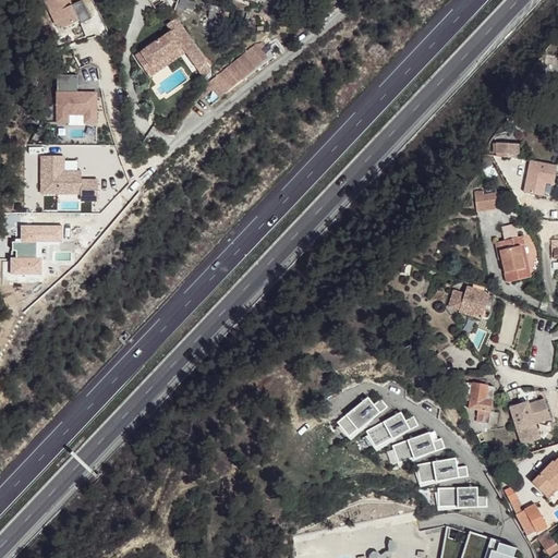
[(229,13),(220,11),(218,23),(227,25),(229,13)]
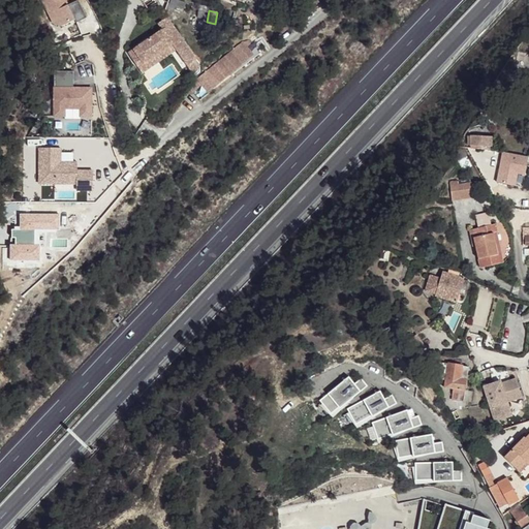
[(177,23),(173,16),(168,19),(173,25),(177,23)]
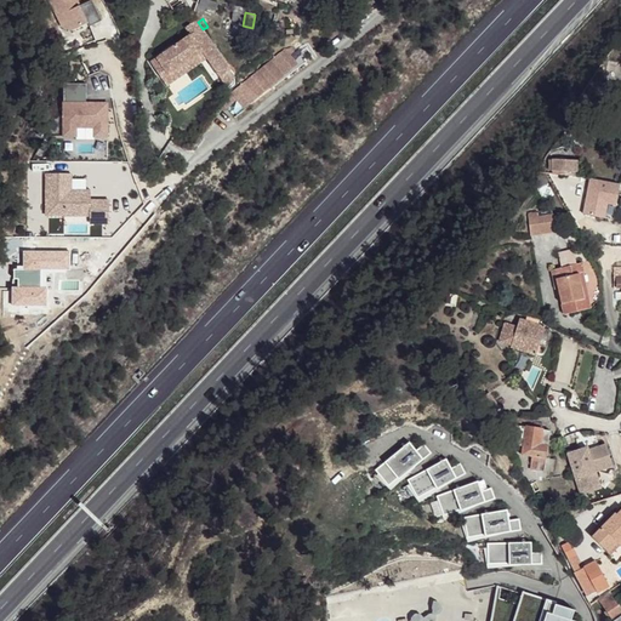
[(197,22),(188,28),(192,35),(201,29),(197,22)]
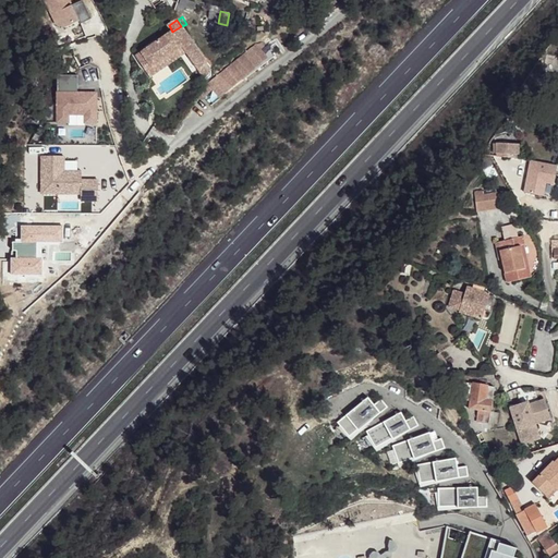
[(172,32),(134,57),(144,72),(181,48),(185,55),(196,71),(206,64),(181,26),(172,32)]
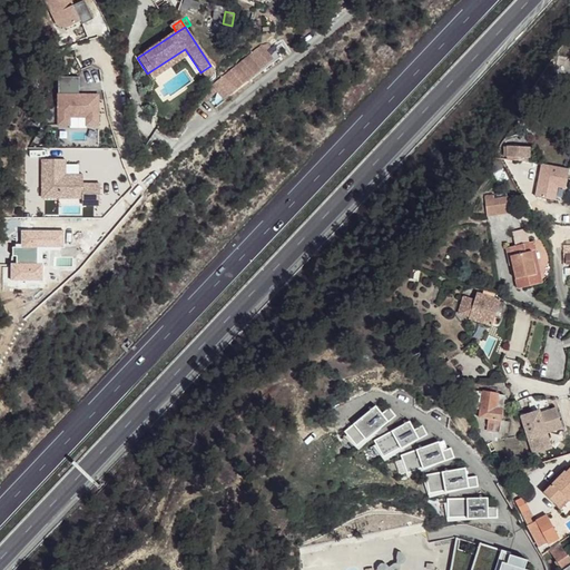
[(264,41),(219,78),(229,92),(275,55),(264,41)]
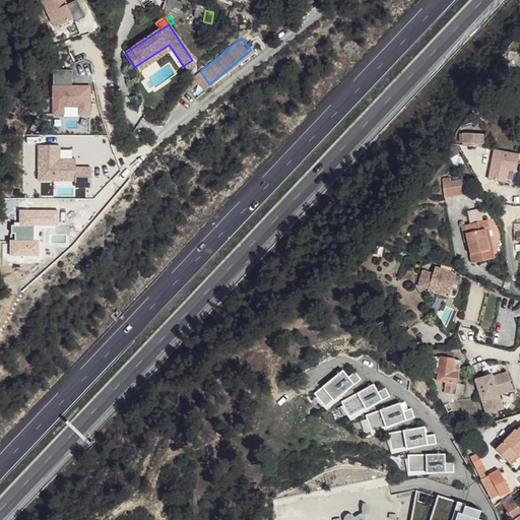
[(173,51),(169,45),(134,67),(129,70),(133,77),(173,51)]
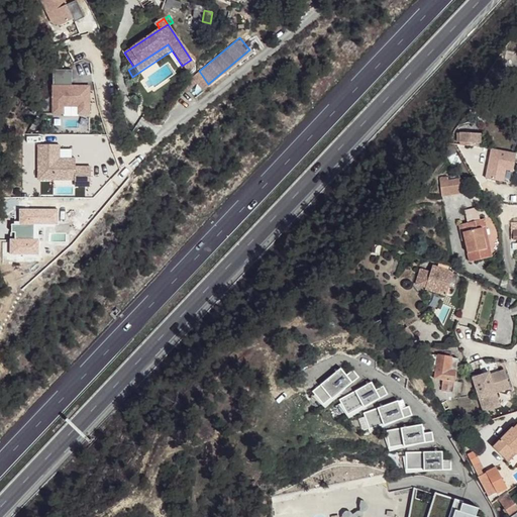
[(124,53),(119,57),(128,70),(133,67),(124,53)]
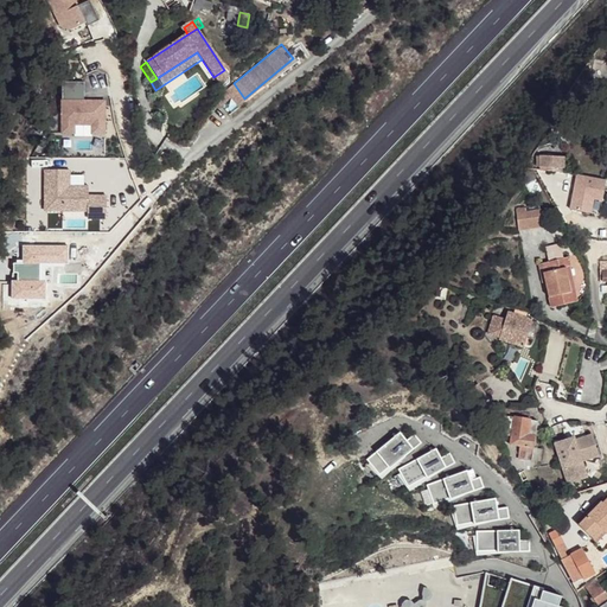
[(219,74),(213,77),(218,84),(224,81),(219,74)]
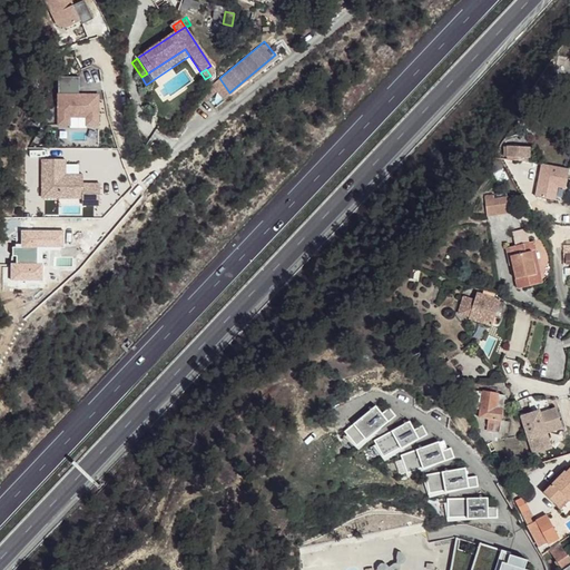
[(229,92),(219,78),(216,81),(227,94),(229,92)]
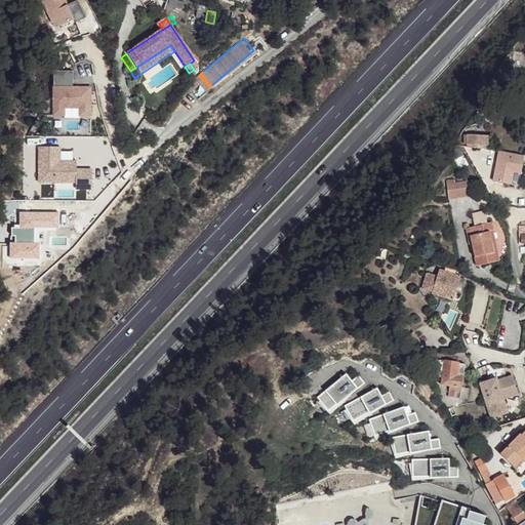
[(489,136),(467,135),(467,145),(488,146),(489,136)]
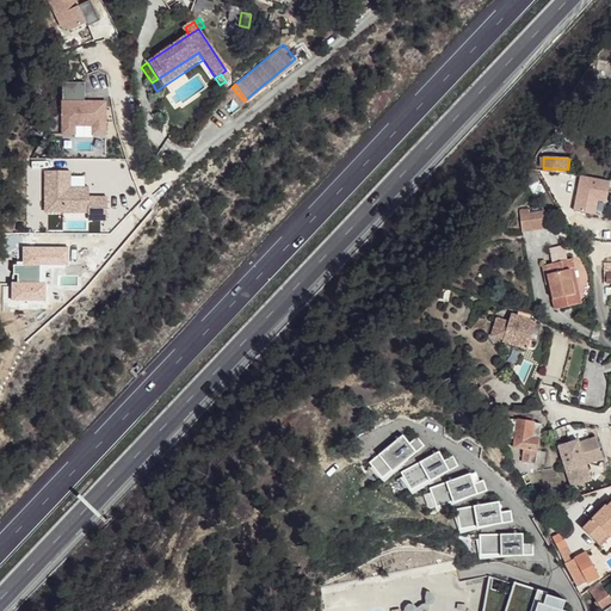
[(547,229),(545,210),(519,211),(522,232),(547,229)]
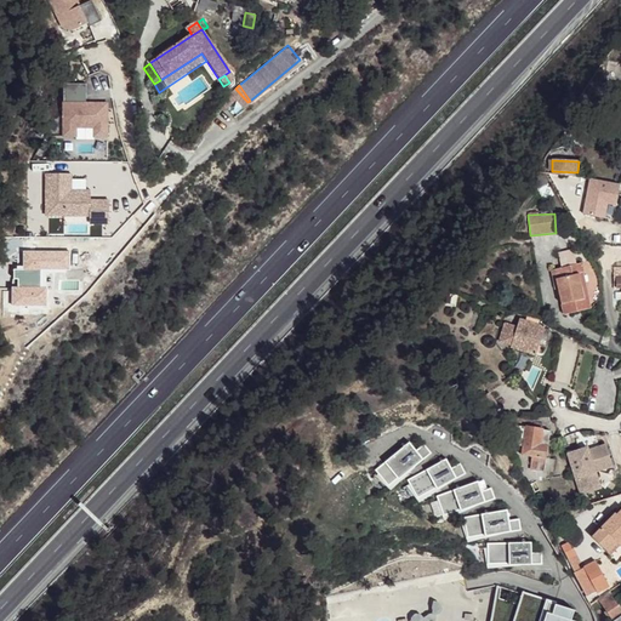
[(579,257),(558,263),(562,274),(556,277),(568,311),(588,303),(576,269),(582,267),(579,257)]
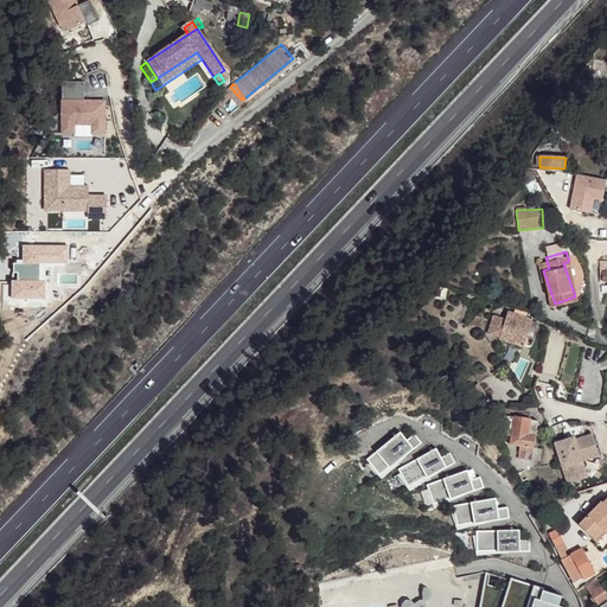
[(569,261),(563,263),(575,296),(580,295),(569,261)]
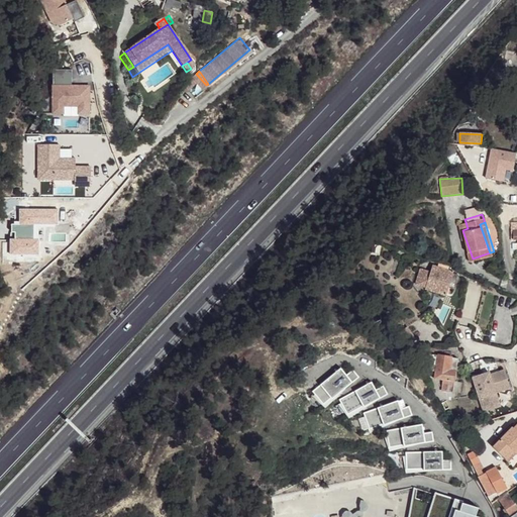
[(421,269),(416,282),(425,285),(424,288),(445,295),(454,273),(433,266),(430,272),(421,269)]
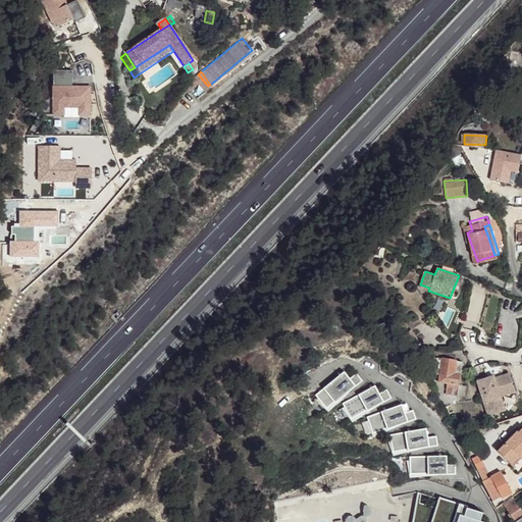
[(409,330),(401,335),(410,348),(419,343),(409,330)]
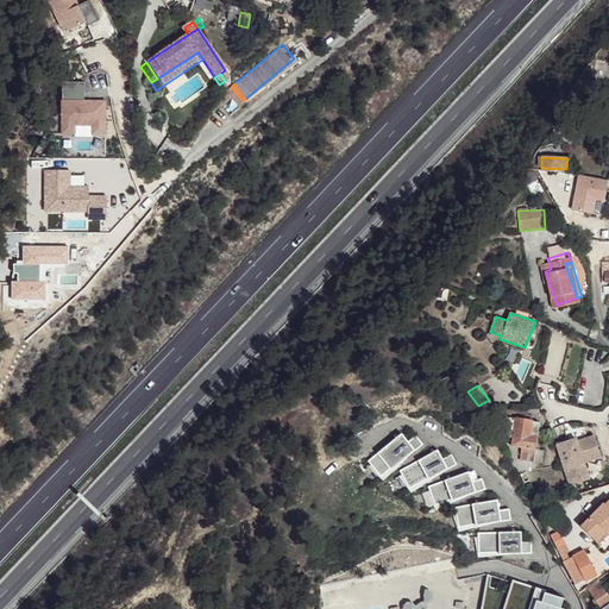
[(535,447),(539,421),(504,416),(502,433),(514,435),(513,444),(523,445),(522,457),(533,458),(535,447)]
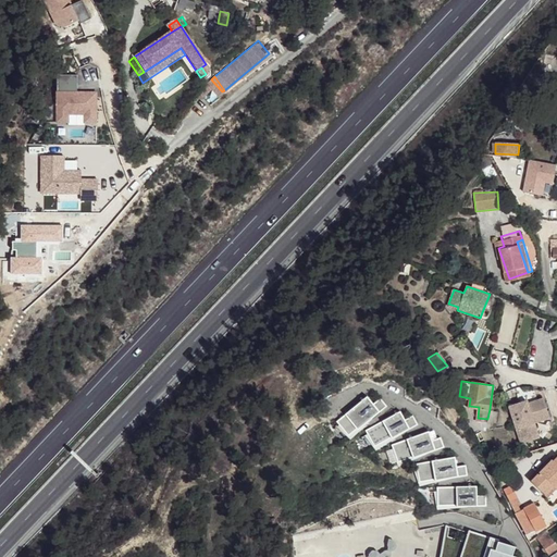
[(371,417),(372,418),(386,406),(381,398),(373,405),(368,397),(337,421),(348,435),(371,417)]
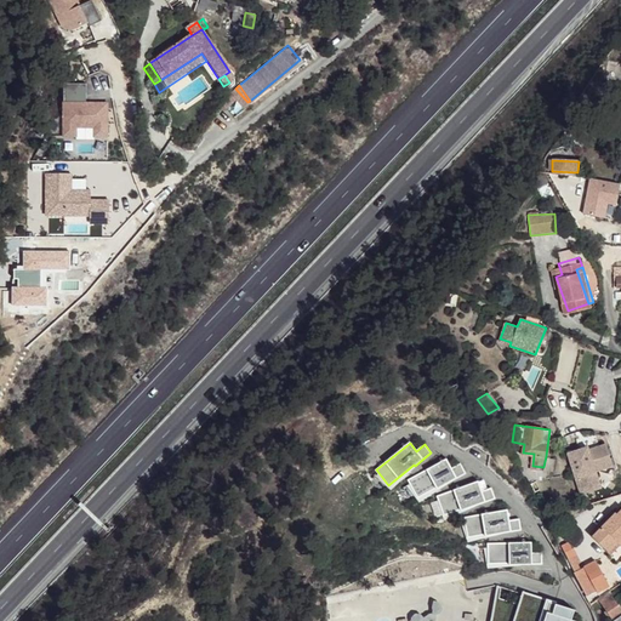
[(587,446),(568,454),(581,494),(600,486),(594,471),(613,466),(605,444),(588,450),(587,446)]
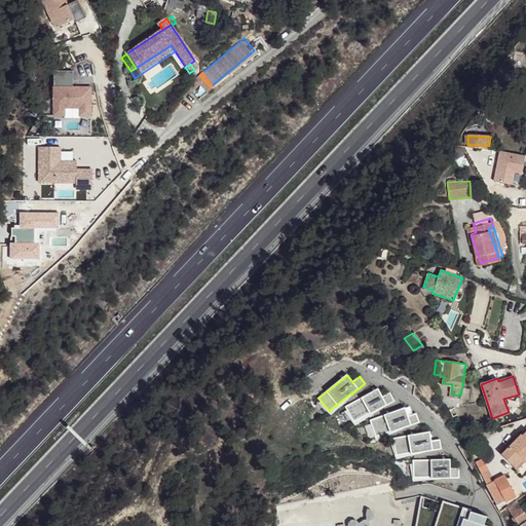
[(471,387),(462,386),(460,396),(470,398),(471,387)]
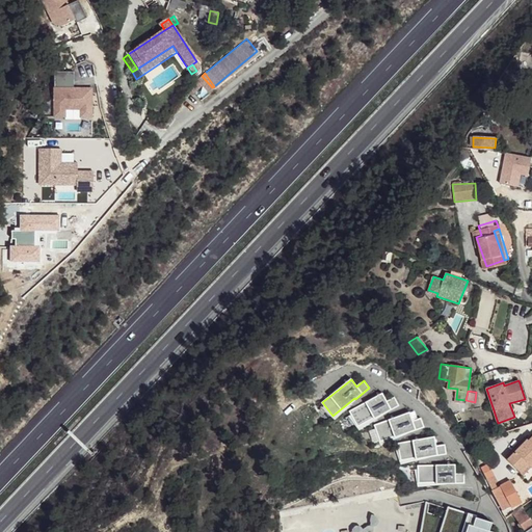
[(349,411),(357,426),(382,413),(382,415),(399,405),(394,397),(387,401),(382,394),(349,411)]
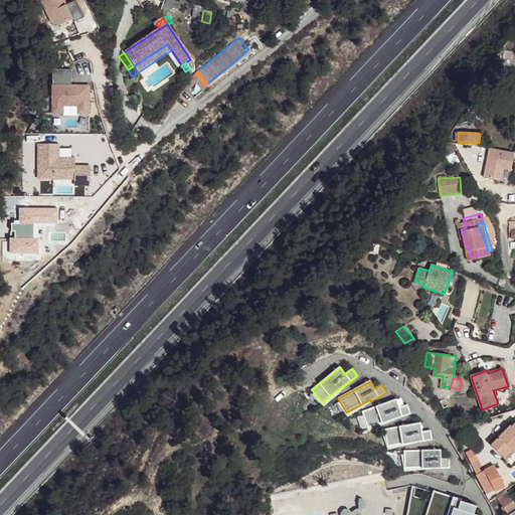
[(389,421),(410,413),(407,404),(399,407),(396,399),(363,411),(368,427),(388,419),(389,421)]
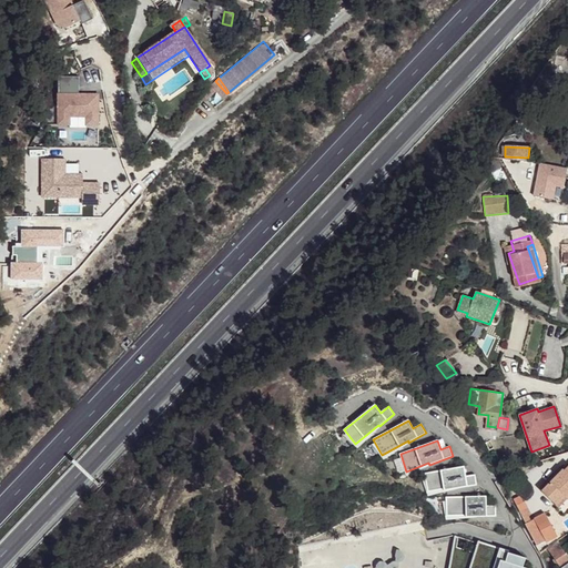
[(563,469),(541,492),(556,505),(564,497),(566,499),(567,496),(567,465),(564,470),(563,469)]
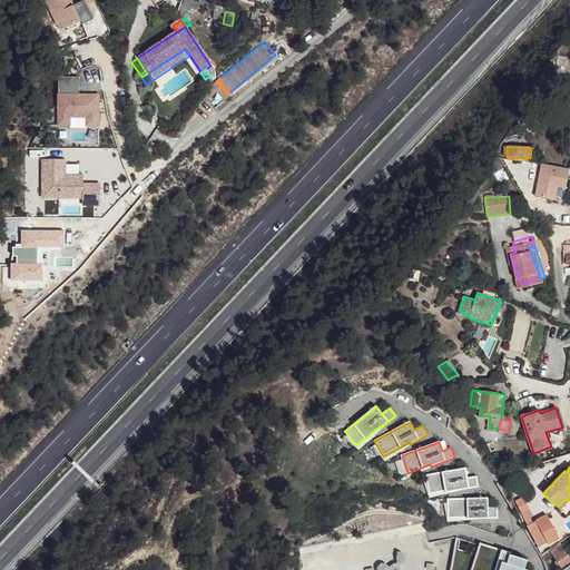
[(453,491),(479,487),(477,477),(458,480),(455,470),(426,475),(430,493),(453,489),(453,491)]
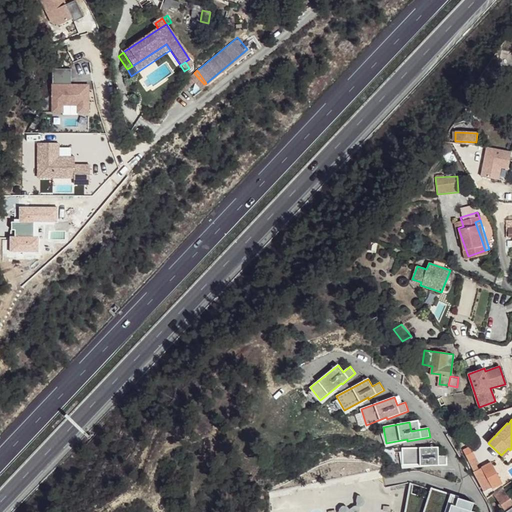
[(465,448),(470,459),(476,456),(471,445),(465,448)]
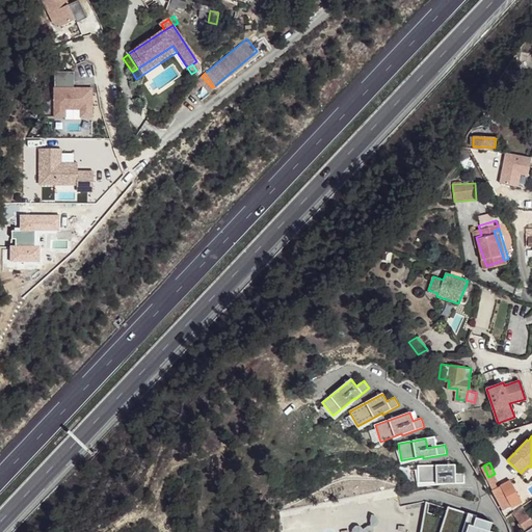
[(446,483),(464,483),(464,474),(455,474),(455,464),(418,466),(418,483),(446,482),(446,483)]
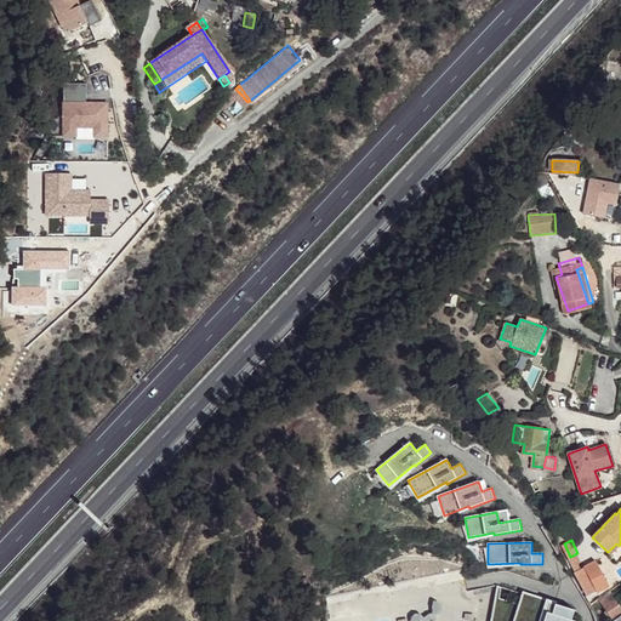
[(598,559),(576,570),(588,593),(597,590),(598,592),(610,586),(598,559)]
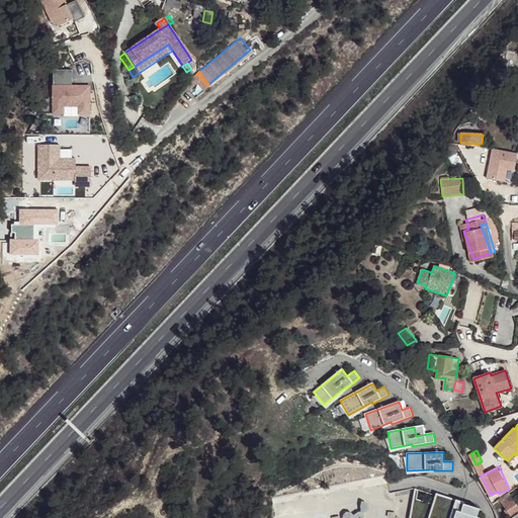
[(480,517),(478,517),(480,509),(437,495),(434,504),(417,499),(418,490),(416,489),(410,517),(480,517)]
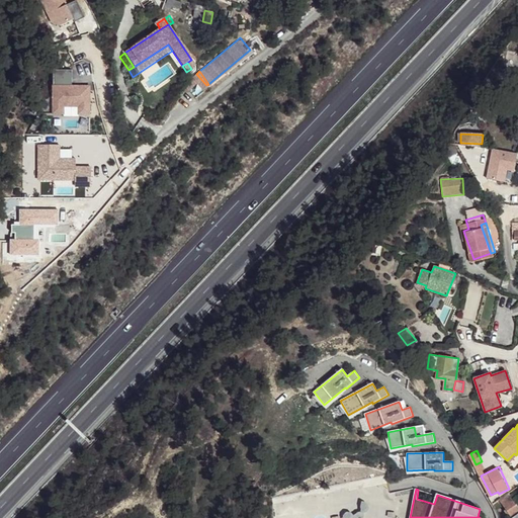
[(517,517),(517,508),(509,494),(500,500),(512,517),(517,517)]
